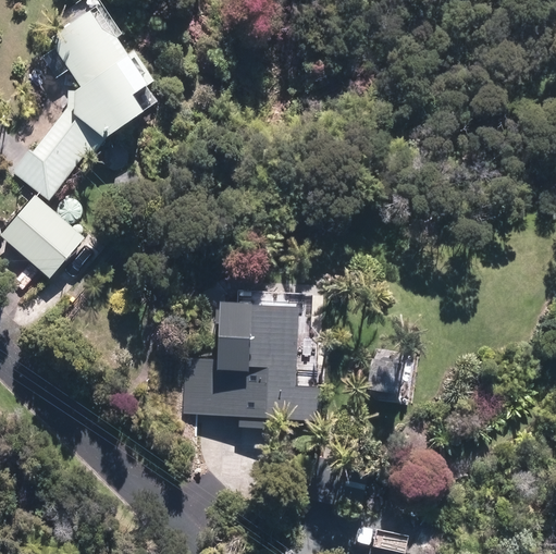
[(102,137),(139,105),(128,89),(143,79),(88,9),(54,35),(86,77),(73,90),(72,112),(76,115),(44,160),(28,150),(12,172),(49,200),(99,134),(102,137)]
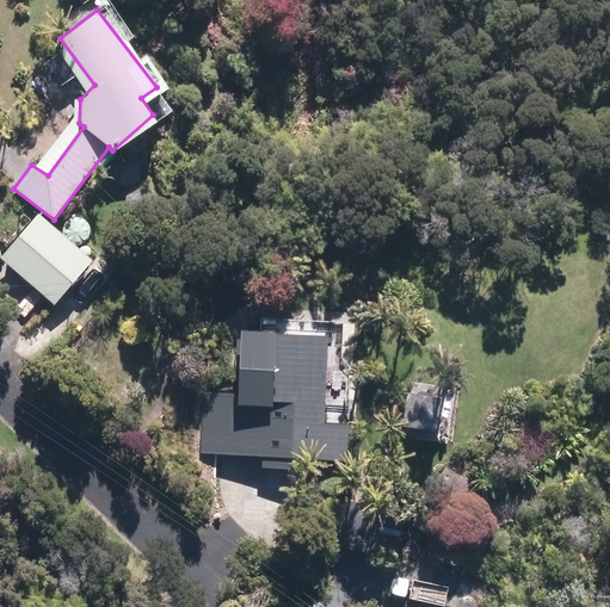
[(93,260),(38,214),(0,256),(0,260),(54,307),(93,260)]
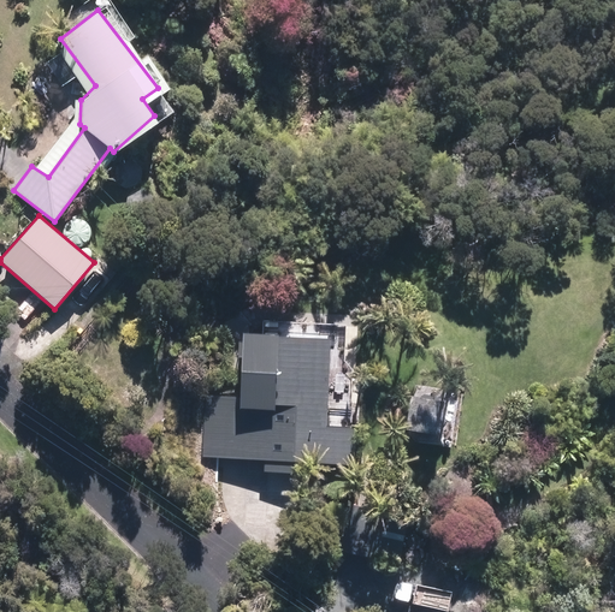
[(293,462),(353,464),(354,426),(326,426),(329,332),(242,330),(238,461),(266,461),(265,471),(293,471),(293,462)]
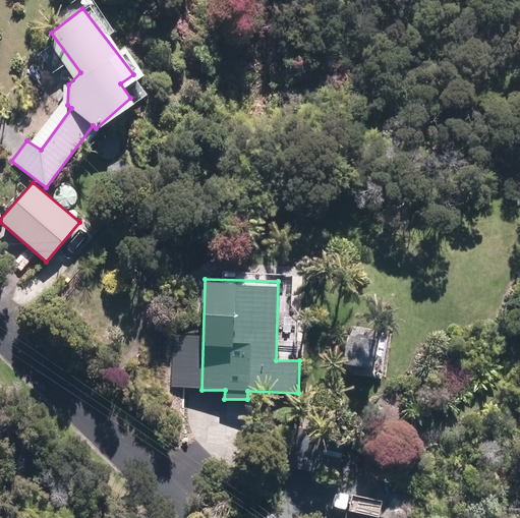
[(373,339),(348,335),(344,365),(370,368),(373,339)]
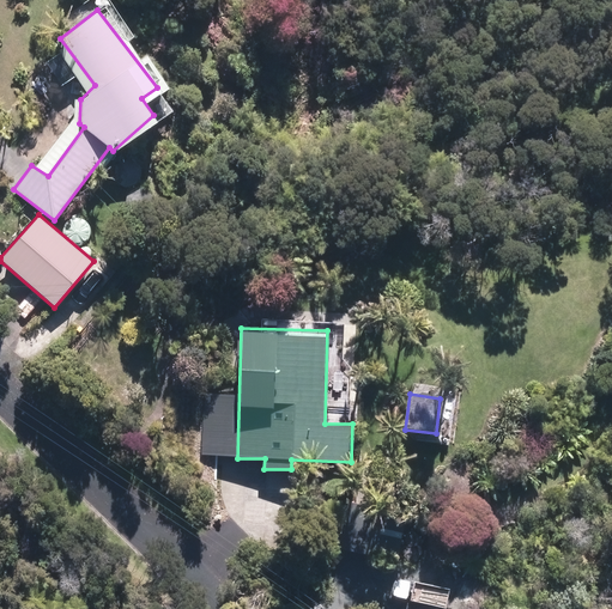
[(338,549),(395,561),(406,515),(347,501),(338,549)]
